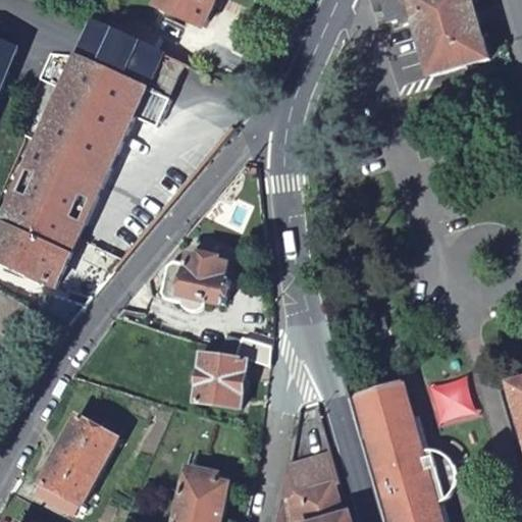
[(161,0),(157,9),(203,31),(217,0),(161,0)]
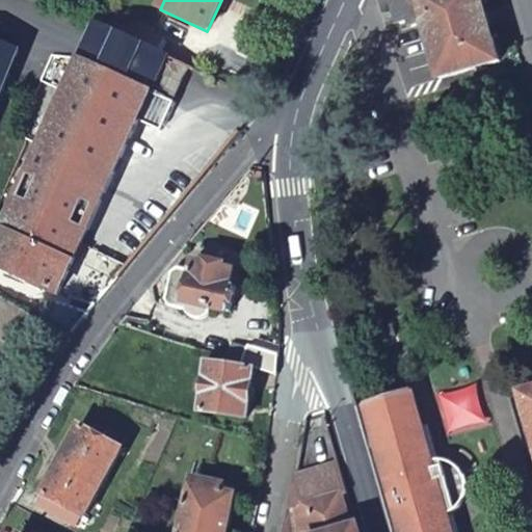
[(424,27),(440,80),(502,63),(494,37),(480,41),(470,4),(482,0),(397,0),(394,1),(401,26),(414,23),(416,29),(424,27)]
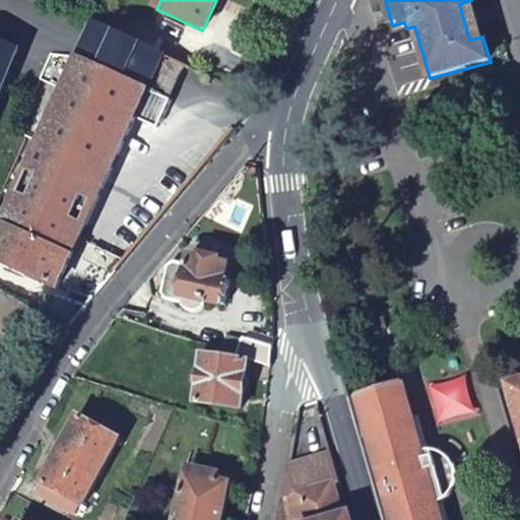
[(127,20),(120,36),(156,53),(163,41),(150,36),(152,31),(127,20)]
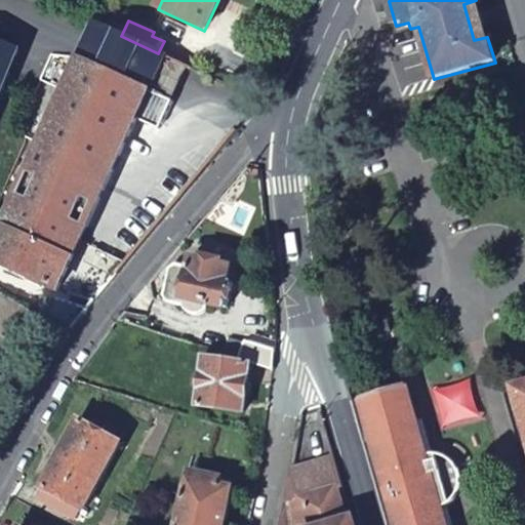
[(183,86),(191,68),(158,53),(121,36),(98,26),(97,26),(89,42),(81,58),(175,102),(183,86)]
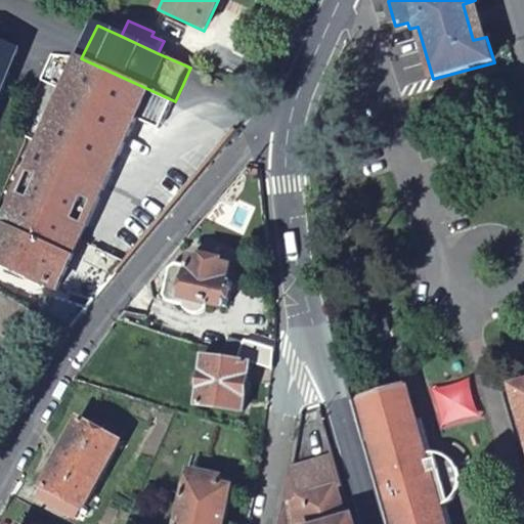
[(0,35),(0,91),(22,44),(0,35)]
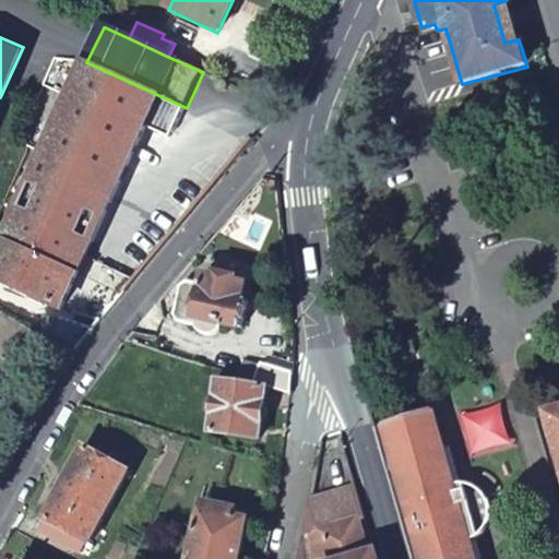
[(86,62),(3,233),(79,269),(150,122),(175,133),(187,108),(86,62)]
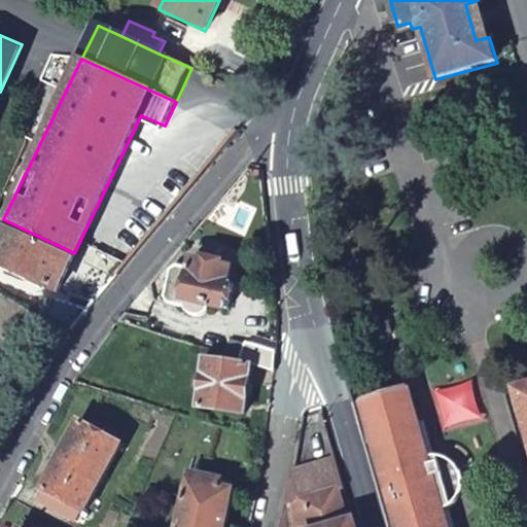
[(74,253),(3,219),(0,224),(0,262),(57,290),(74,253)]
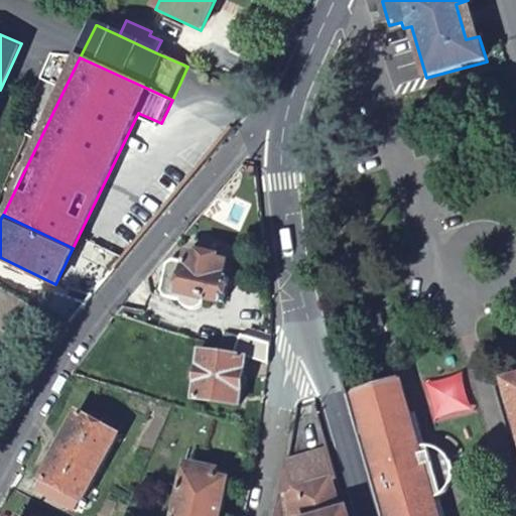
[(221,307),(230,265),(189,258),(185,269),(172,266),(165,270),(161,292),(163,301),(177,305),(181,309),(187,312),(195,311),(200,308),(203,302),(221,307)]
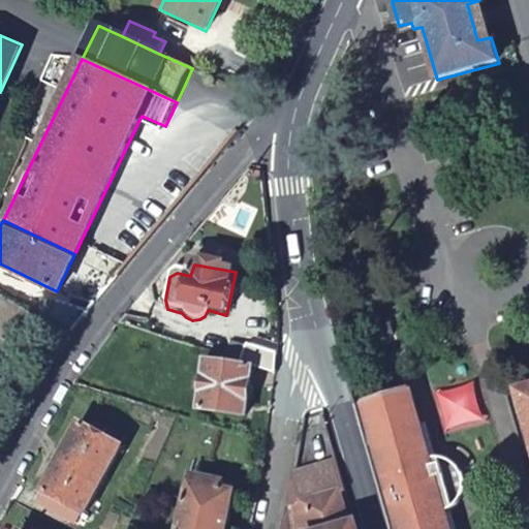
[(238,343),(234,359),(271,370),(273,352),(238,343)]
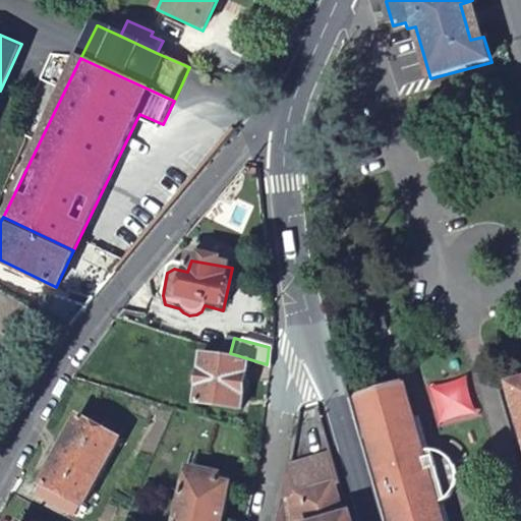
[(201,355),(194,404),(241,412),(248,362),(201,355)]
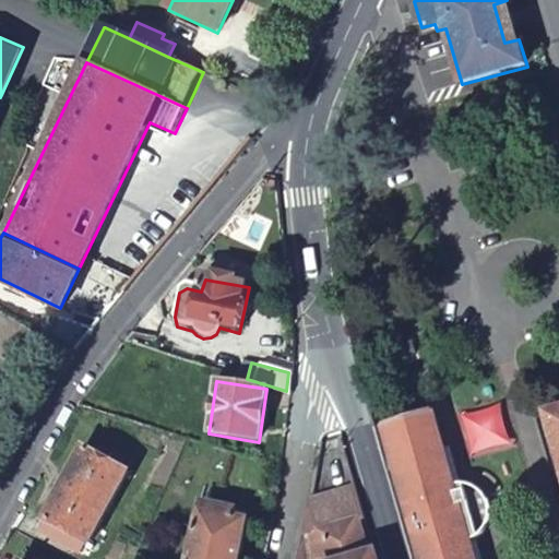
[(558,403),(544,407),(558,460),(558,403)]
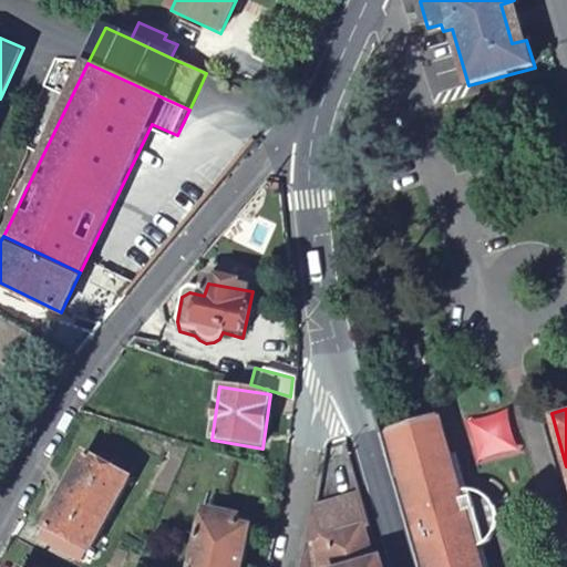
[(439,413),(387,430),(424,566),(481,566),(476,547),(485,543),(493,533),(497,519),(495,506),(488,497),(480,490),(471,487),(459,488),(439,413)]
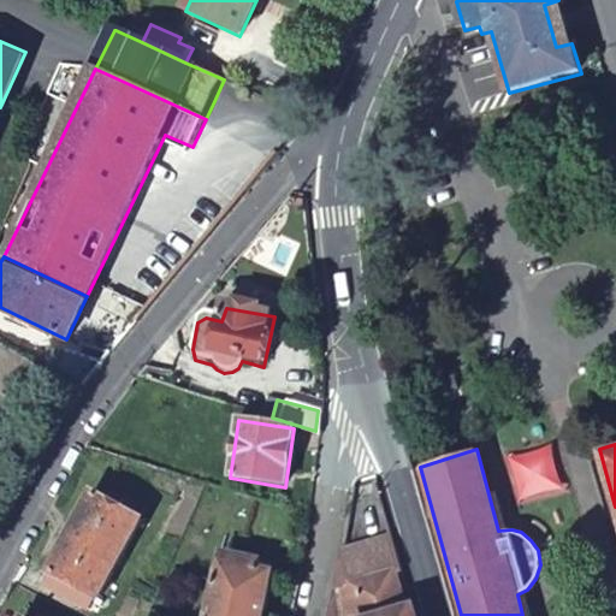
[(47,574),(98,602),(141,521),(90,493),(47,574)]
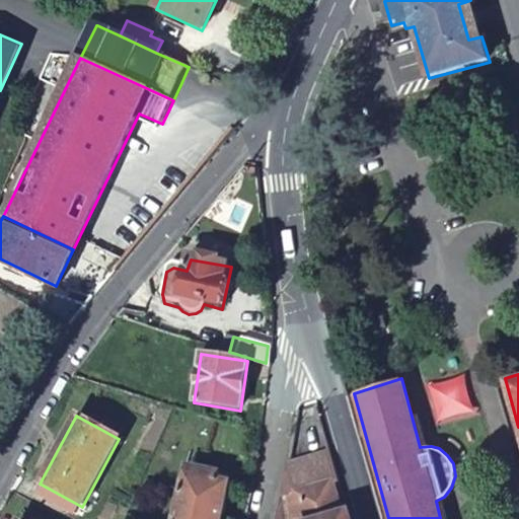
[(346,518),(342,518),(340,518),(330,486),(336,485),(326,451),(286,466),(282,490),(275,518),(346,518)]
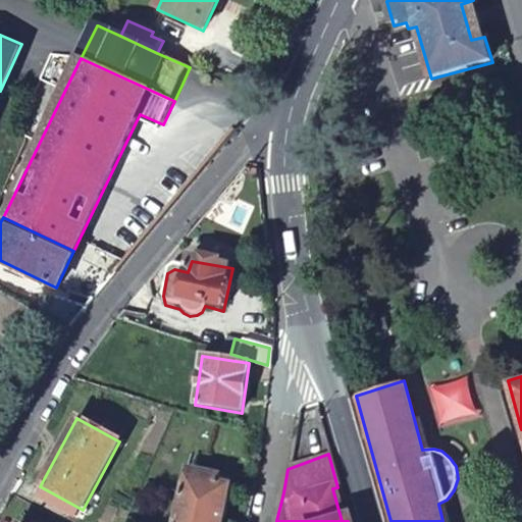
[(173,521),(219,521),(228,483),(185,473),(173,521)]
